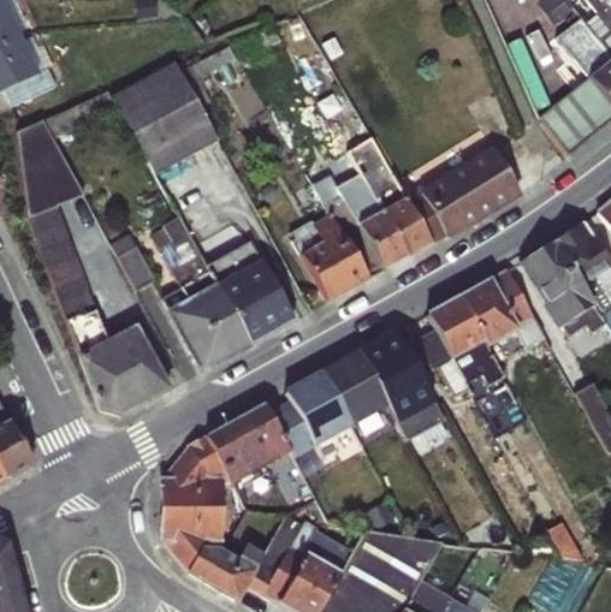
[(0,0),(0,91),(11,87),(18,101),(54,83),(13,0),(0,0)]
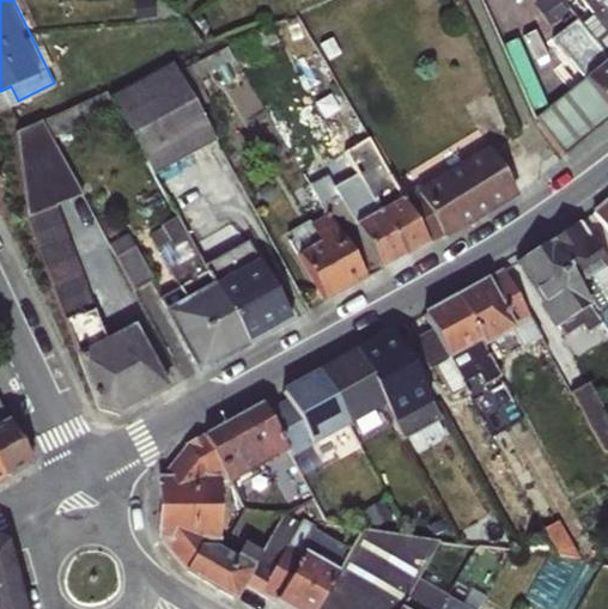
[(585,75),(607,99),(607,48),(584,19),(569,0),(537,0),(536,1),(559,31),(555,36),(585,75)]
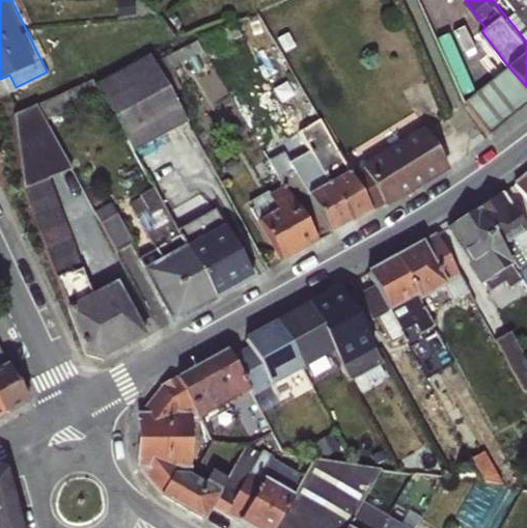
[(506,17),(526,42),(526,3),(524,0),(507,0),(516,10),(506,17)]
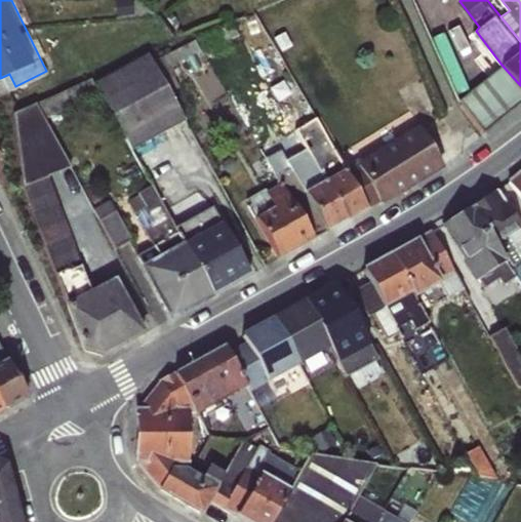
[(156,48),(98,77),(133,146),(191,117),(156,48)]
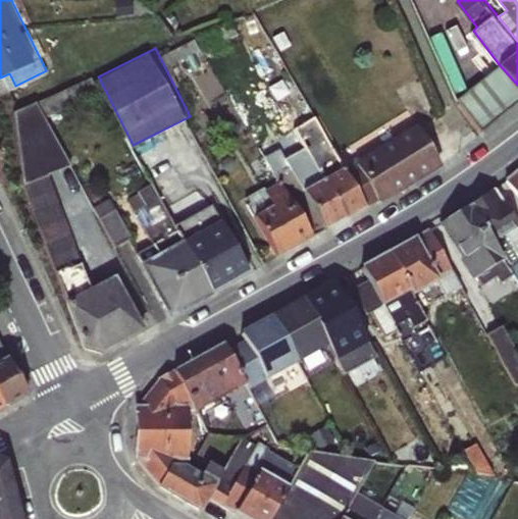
[(517,85),(499,64),(458,99),(482,132),(517,103),(517,85)]
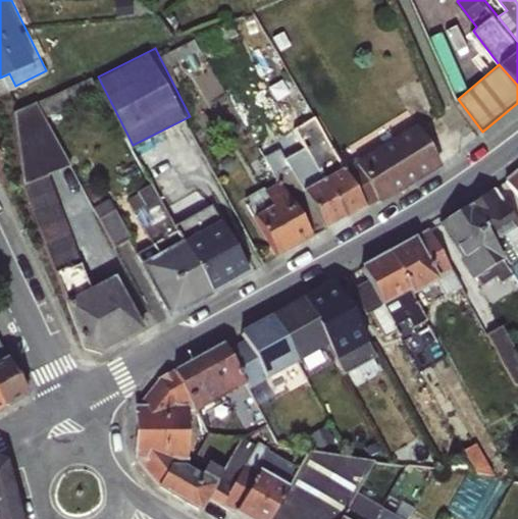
[(347,166),(367,205),(442,162),(421,124),(347,166)]
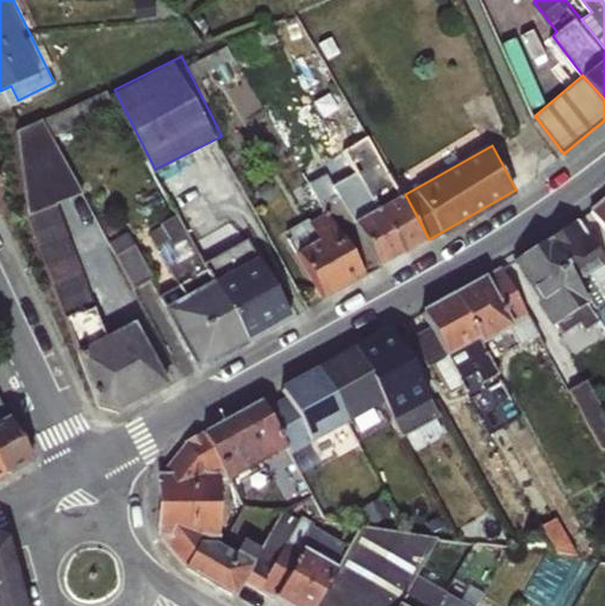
[(429,239),(405,194),(380,150),(376,150),(365,156),(376,180),(368,185),(405,252),(429,239)]
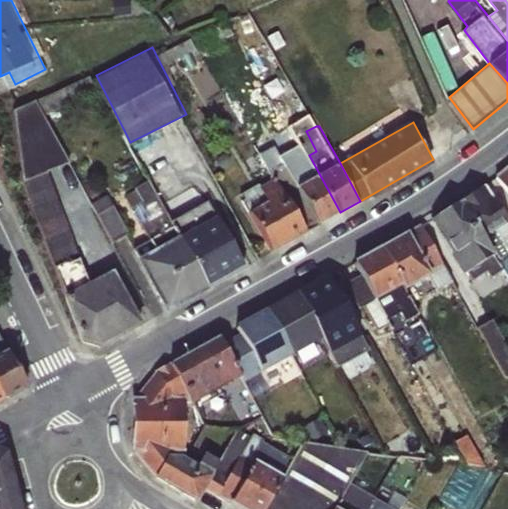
[(340,212),(309,155),(303,146),(284,155),(274,143),(261,151),(275,177),(309,230),(340,212)]
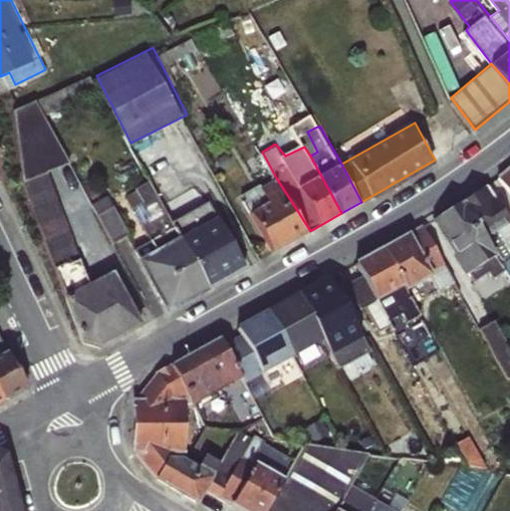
[(509,169),(501,176),(509,187),(509,169)]
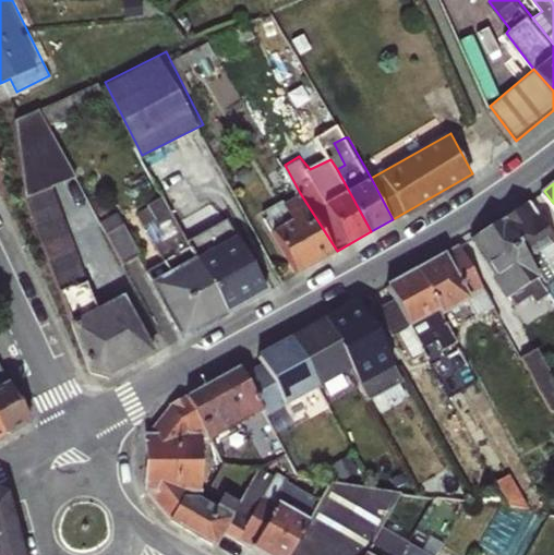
[(337,251),(300,193),(263,210),(298,273),(337,251)]
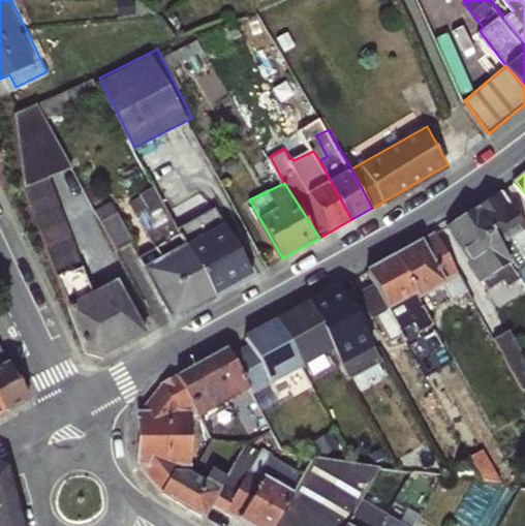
[(217,297),(180,226),(155,185),(130,198),(155,245),(141,253),(147,275),(173,321),(217,297)]
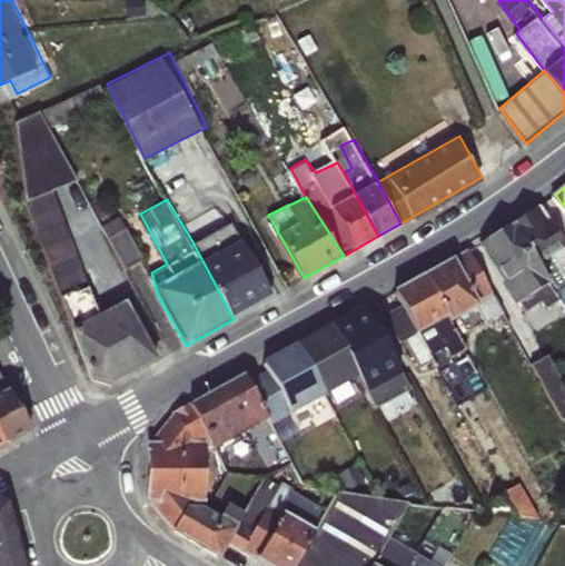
[(517,220),(563,297),(564,299),(564,238),(542,204),(517,220)]
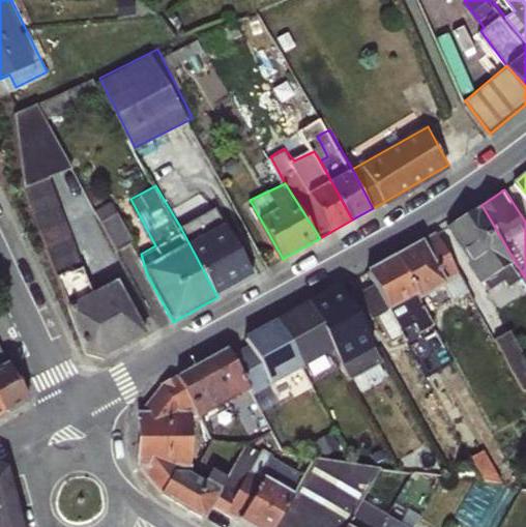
[(107,205),(120,244),(134,240),(121,201),(107,205)]
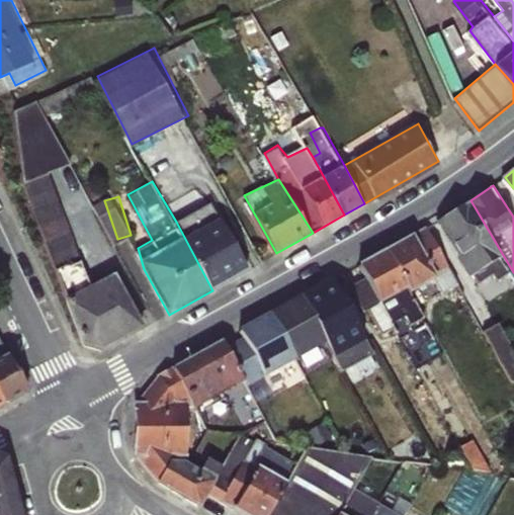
[(512,270),(470,200),(437,223),(472,276),(474,274),(479,283),(495,273),(499,279),(512,270)]
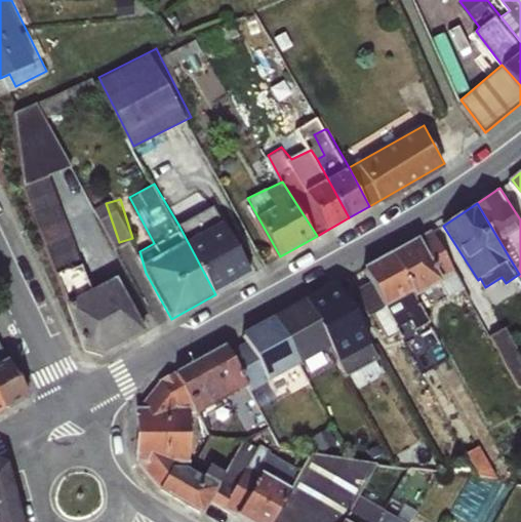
[(178,225),(215,294),(254,272),(216,204),(178,225)]
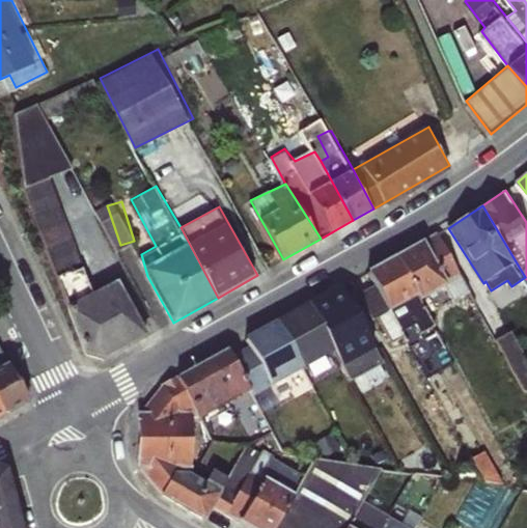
[(397,254),(424,298),(447,285),(454,300),(472,289),(440,231),(397,254)]
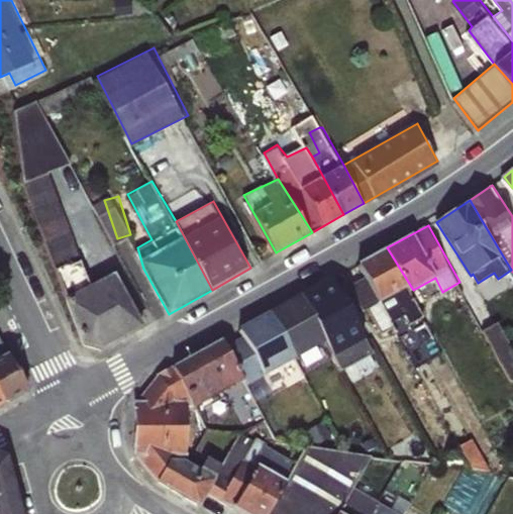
[(413,290),(387,247),(360,263),(369,278),(352,286),(366,309),(394,294),(411,324),(426,315),(413,290)]
